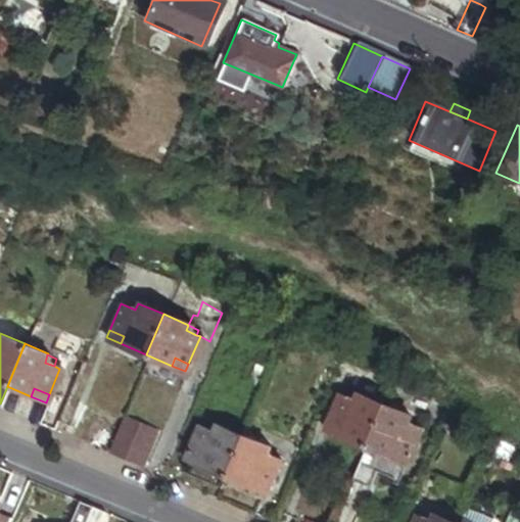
[(363,444),(379,404),(353,393),(350,399),(336,393),(325,420),(339,426),(336,433),(363,444)]
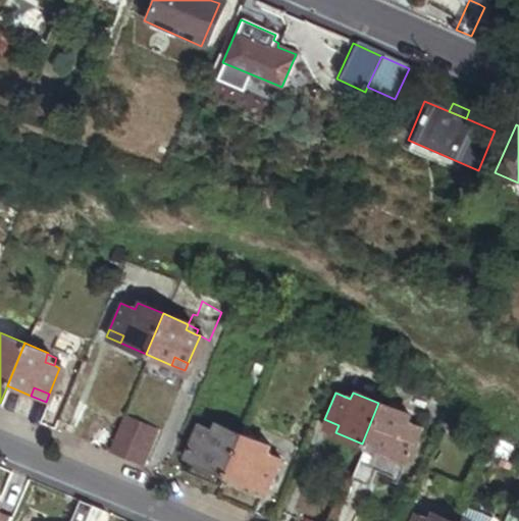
[(406,453),(417,427),(401,420),(404,414),(378,403),(362,444),(350,473),(366,480),(372,467),(396,476),(403,461),(387,455),(391,447),(406,453)]
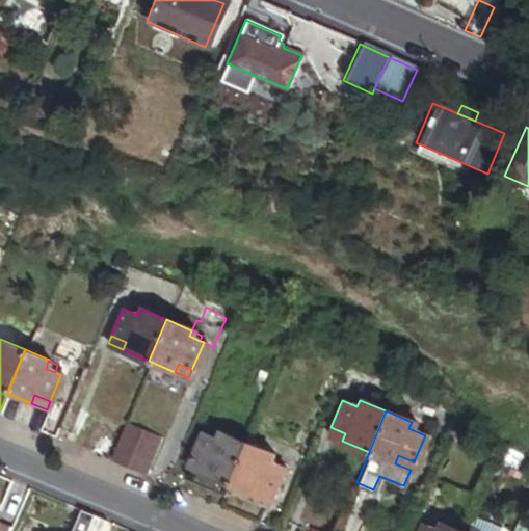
[(107,459),(143,475),(160,437),(123,422),(107,459)]
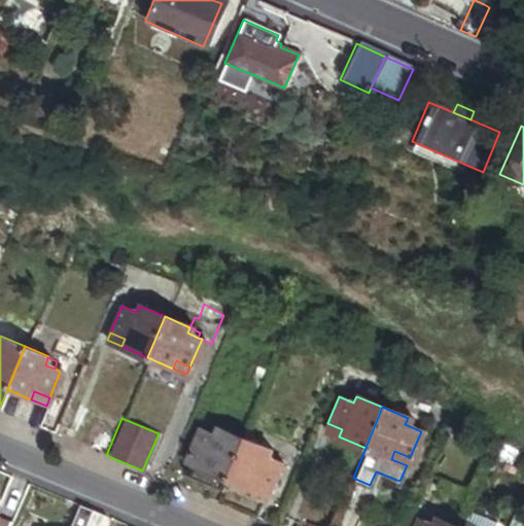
[(212,433),(215,426),(205,422),(202,430),(212,433)]
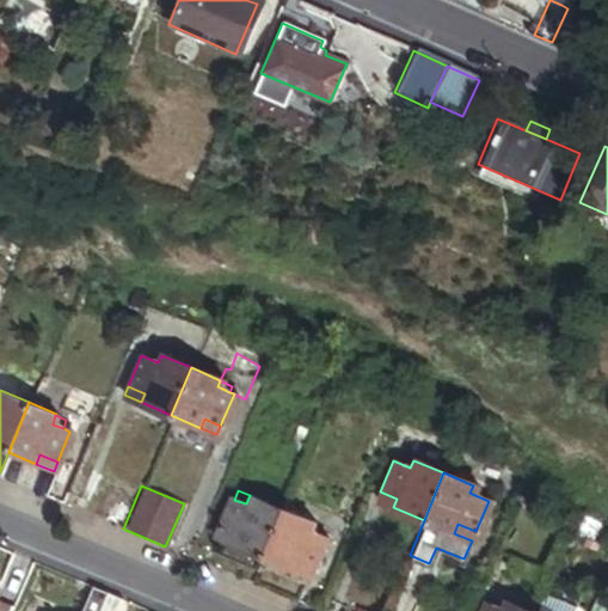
[(397,499),(380,492),(376,500),(393,507),(397,499)]
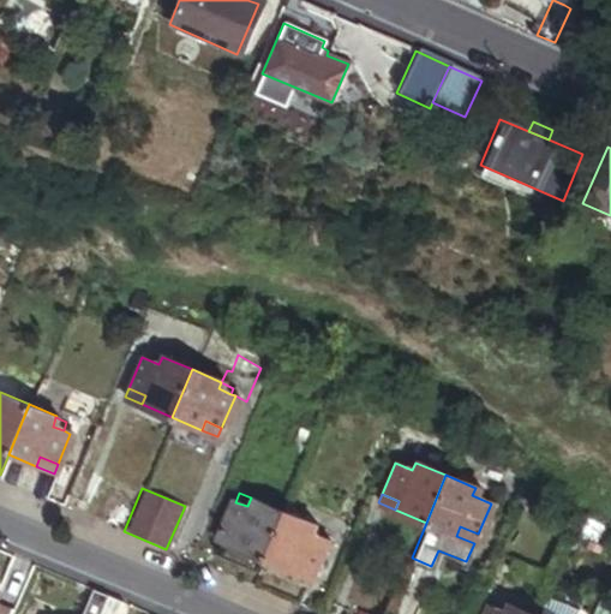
[(263,558),(282,511),(251,498),(247,506),(235,502),(231,500),(219,529),(235,536),(231,544),(263,558)]
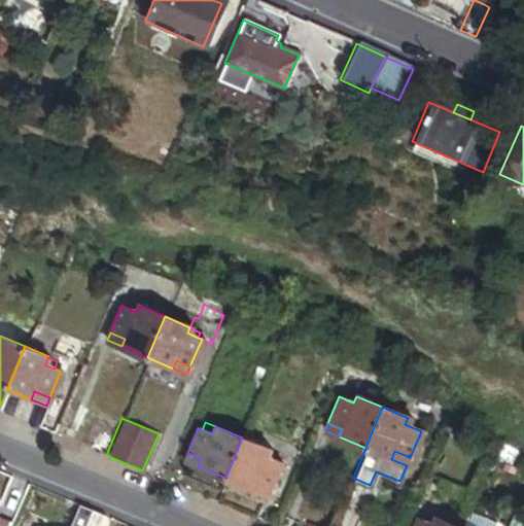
[(276,460),(264,455),(268,448),(242,437),(225,478),(251,488),(254,481),(269,487),(279,462),(276,460)]
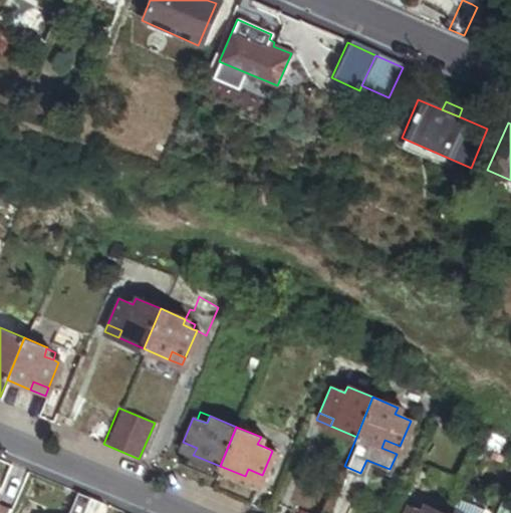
[(269,449),(272,442),(261,437),(257,444),(269,449)]
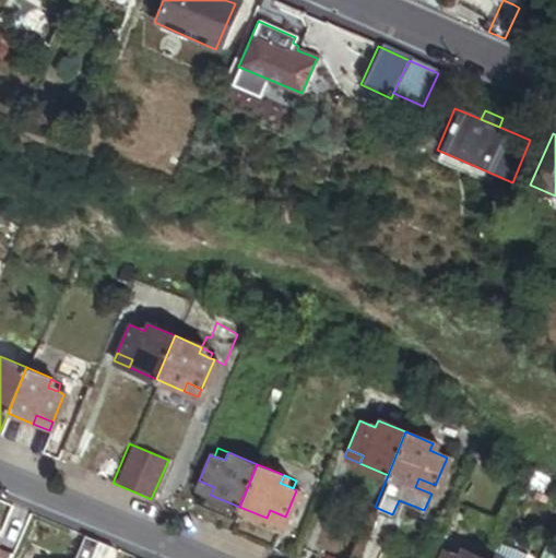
[(435,485),(418,478),(415,487),(432,494),(435,485)]
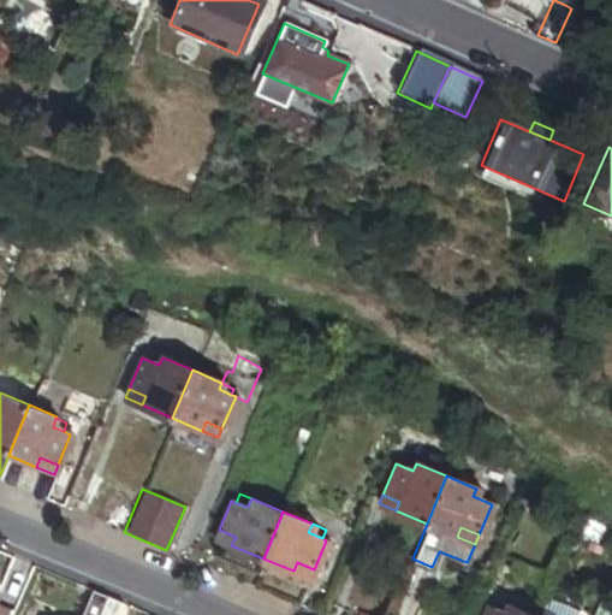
[(236,537),(219,530),(215,539),(231,545),(236,537)]
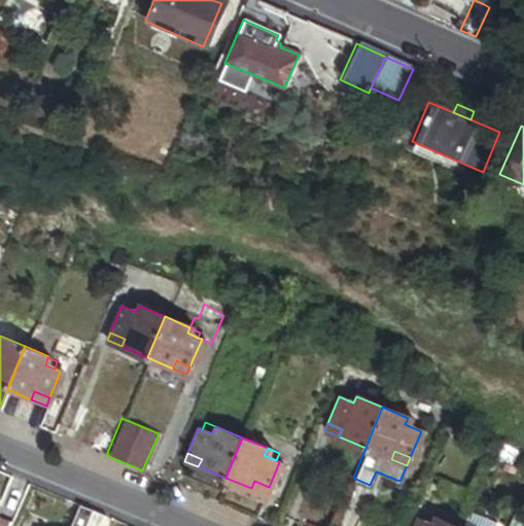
[(266,494),(269,487),(254,481),(251,488),(266,494)]
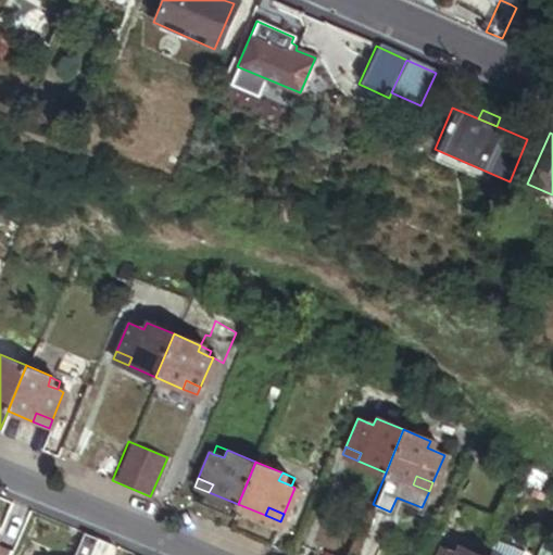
[(524,554),(528,544),(497,530),(486,554),(524,554)]
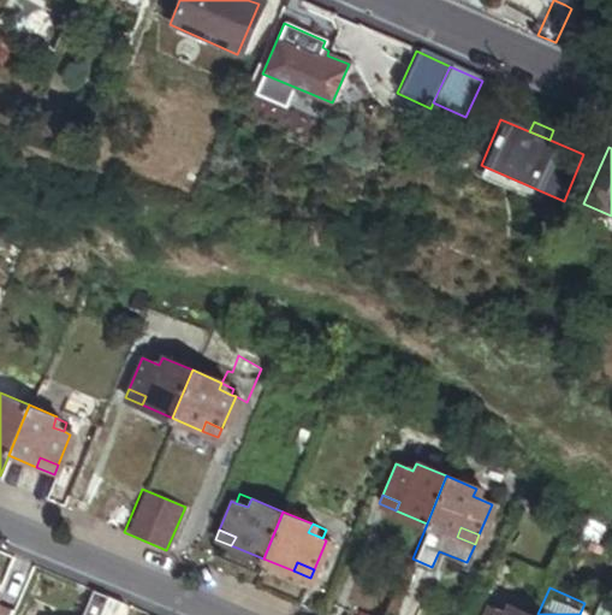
[(611,614),(611,592),(604,590),(592,614),(611,614)]
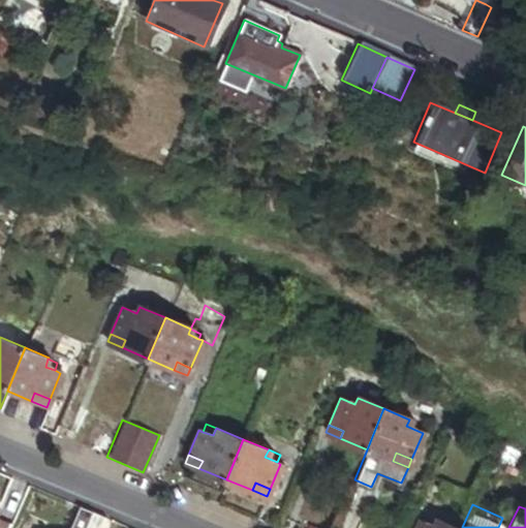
[(16,527),(0,520),(0,518),(3,510),(0,509),(0,527),(16,527)]
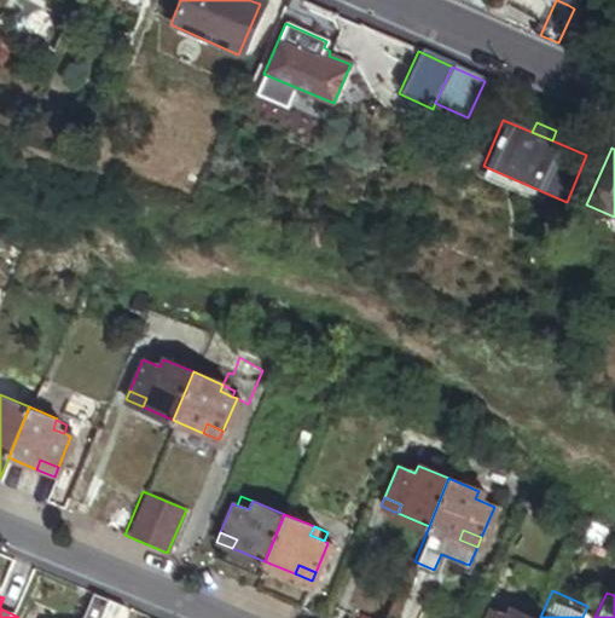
[(108,617),(114,605),(98,599),(90,617),(108,617)]
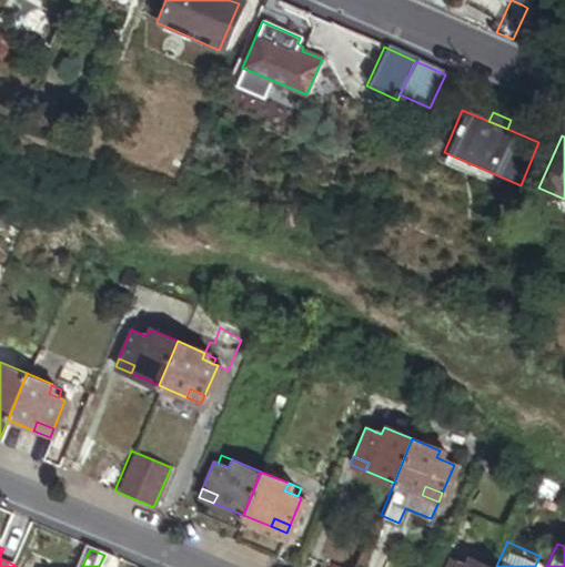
[(115,566),(119,560),(104,555),(99,566),(115,566)]
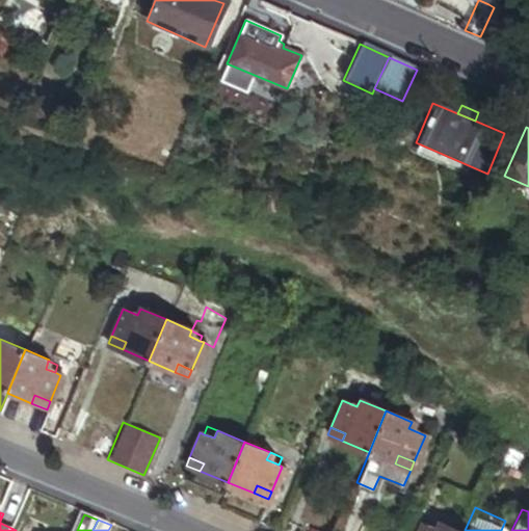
[(461,530),(439,521),(435,529),(420,522),(416,530),(461,530)]
